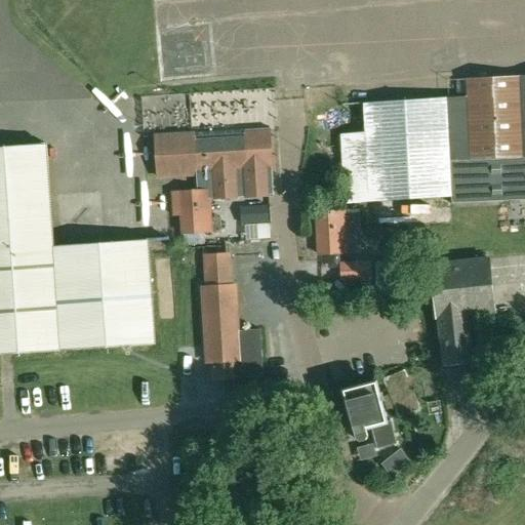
[(366,132),(341,134),(346,202),(451,196),(452,204),(524,199),(524,76),(467,79),(468,96),(447,97),(364,103),(366,132)]
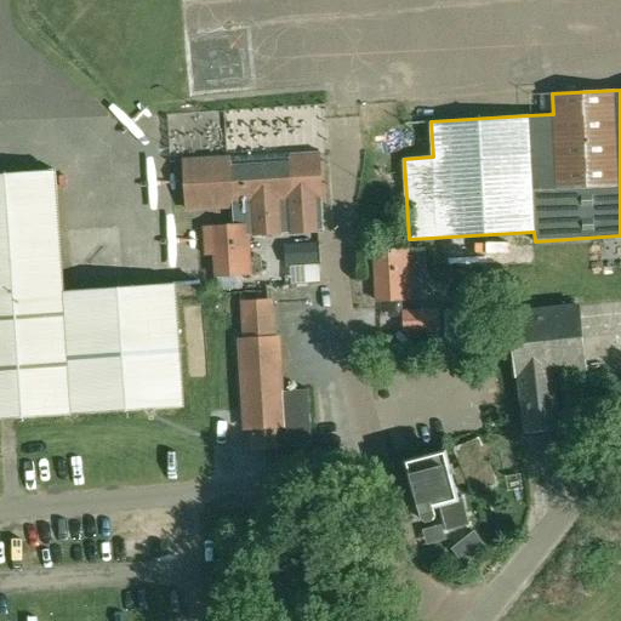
[(231,157),(184,160),(188,209),(232,206),(233,226),(248,224),(249,234),(252,233),(252,235),(283,233),(283,232),(290,231),(290,233),(319,231),(319,229),(324,229),(322,199),(323,199),(320,151),(290,153),(231,157)]
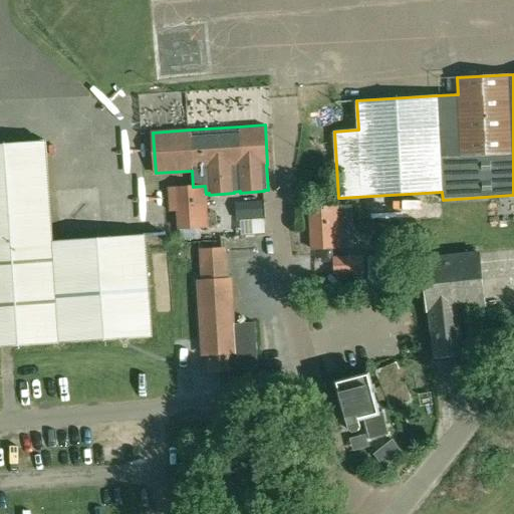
[(45,143),(0,146),(0,346),(59,342),(55,298),(52,241),(45,143)]
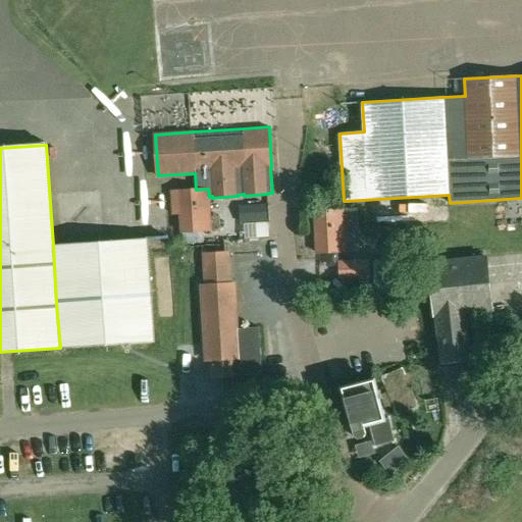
[(196,190),(171,192),(173,214),(180,213),(181,231),(211,229),(209,197),(208,189),(196,190)]
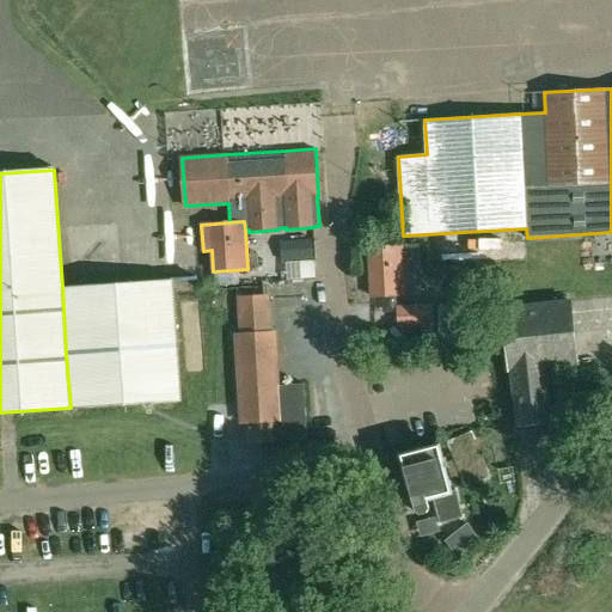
[(312,240),(283,242),(283,263),(298,262),(313,262),(312,240)]
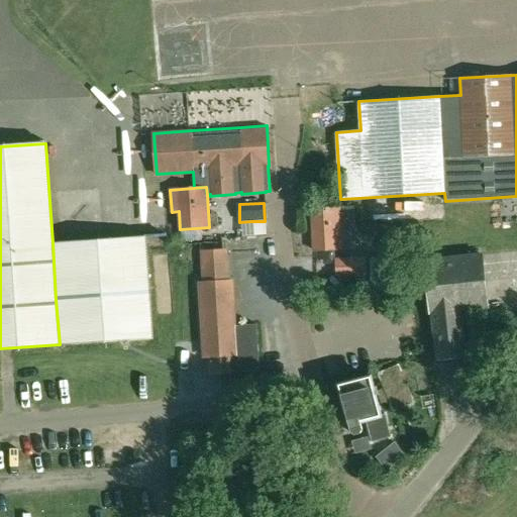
[(354,208),(312,210),(314,250),(357,248),(354,208)]
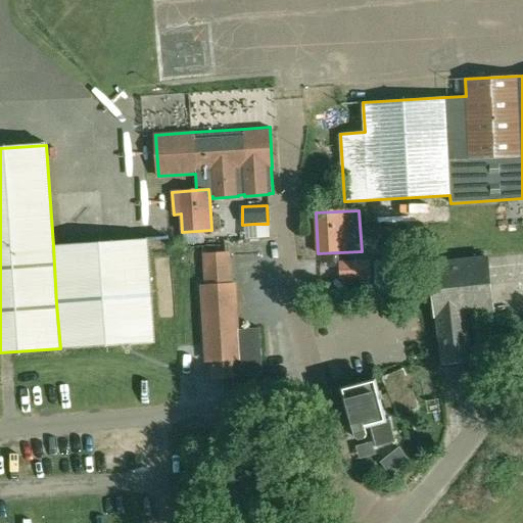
[(268,224),(254,224),(255,238),(268,238),(268,224)]
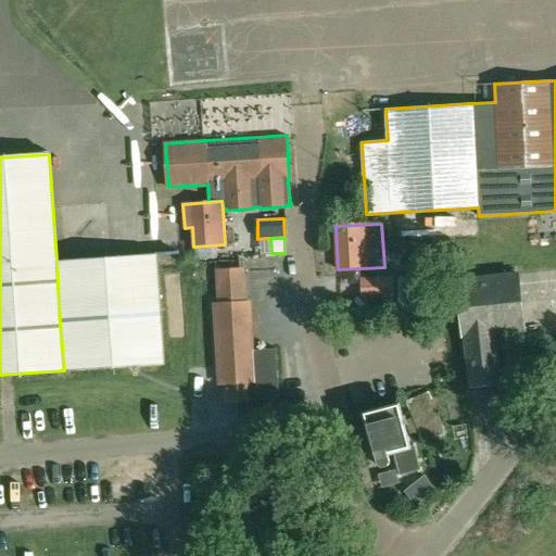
[(156,254),(57,261),(60,323),(64,370),(164,364),(161,318),(156,254)]
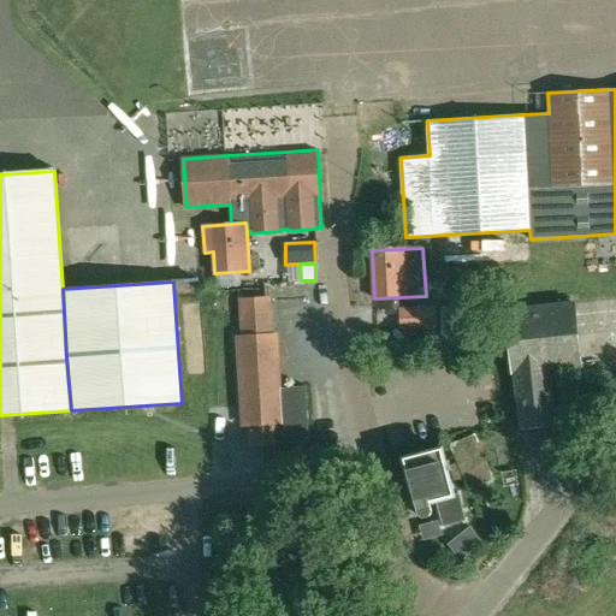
[(246,335),(241,336),(246,425),(249,425),(250,445),(308,442),(306,386),(280,388),(277,333),(271,333),(270,297),(243,298),(246,335)]
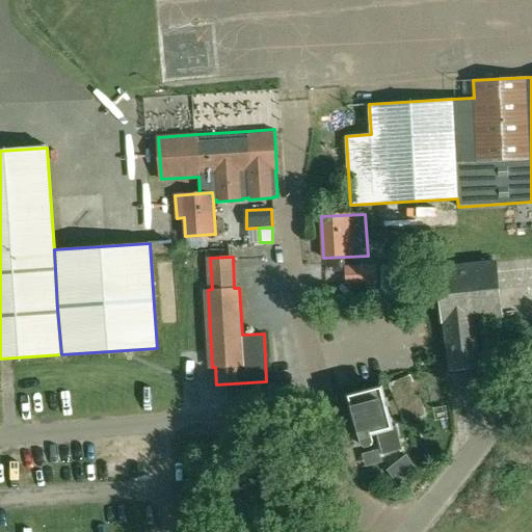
[(497,262),(437,269),(444,329),(447,328),(452,377),(481,374),(475,320),(503,317),(497,262)]
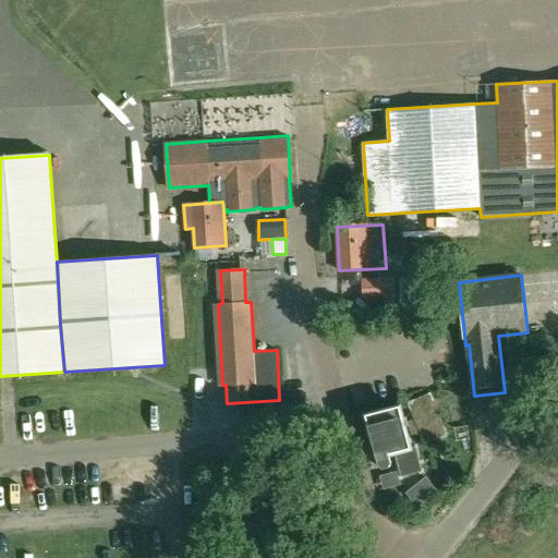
[(393,279),(363,280),(364,298),(393,296),(393,279)]
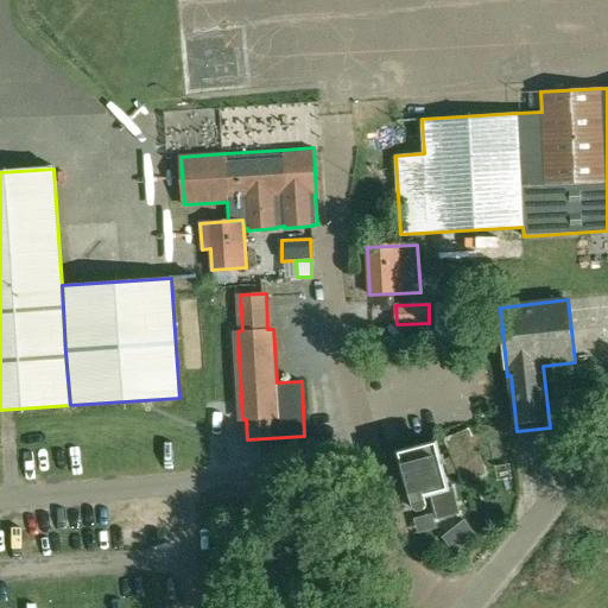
[(470,429),(444,439),(463,486),(488,475),(470,429)]
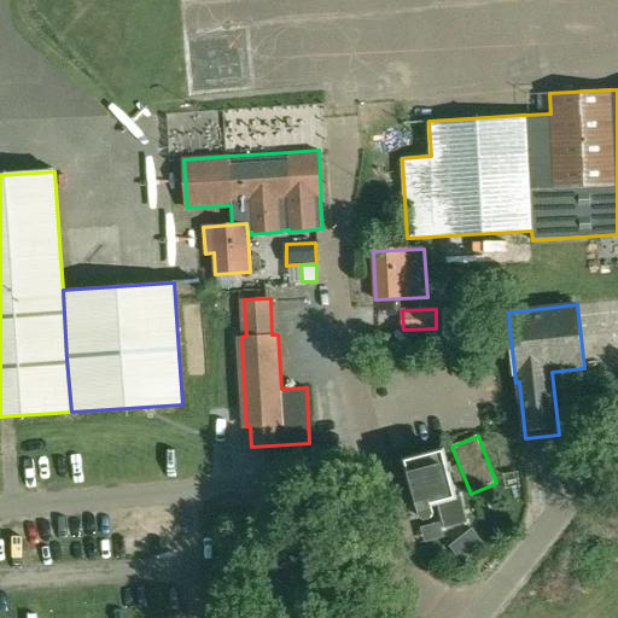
[(443,450),(406,461),(420,518),(424,520),(432,518),(433,514),(431,505),(437,503),(444,530),(467,524),(460,495),(455,496),(443,450)]
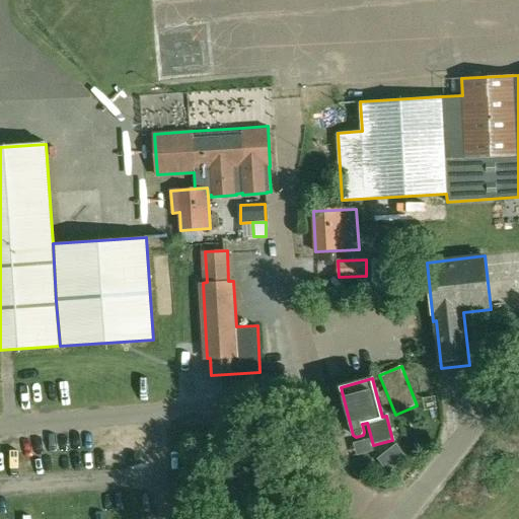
[(396,444),(377,459),(387,473),(406,458),(396,444)]
